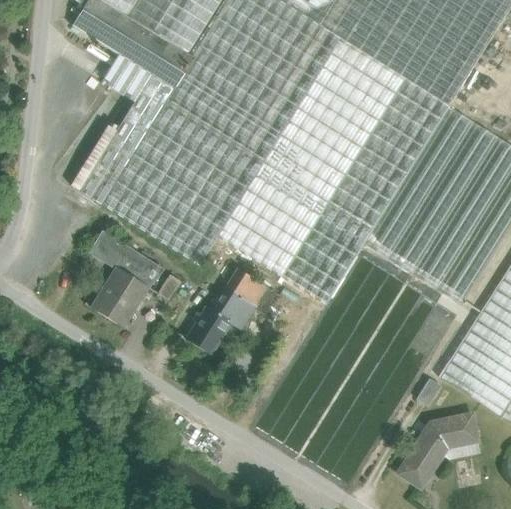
[(190,53),(105,0),(88,0),(73,24),(152,73),(177,89),(196,57),(190,53)]
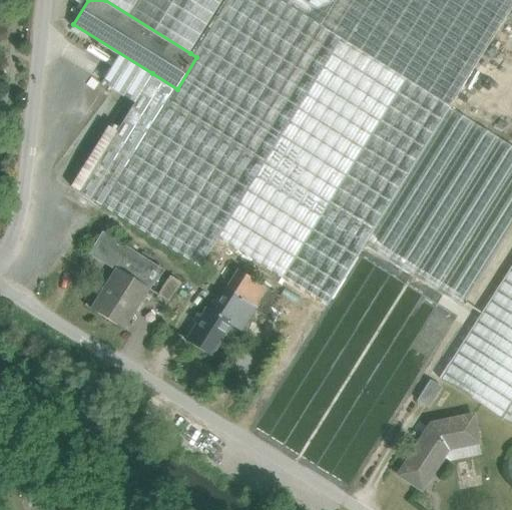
[(320,24),(282,0),(223,0),(190,53),(196,57),(177,89),(152,73),(80,189),(200,265),(218,235),(328,304),(364,245),(451,105),(450,105),(320,24)]
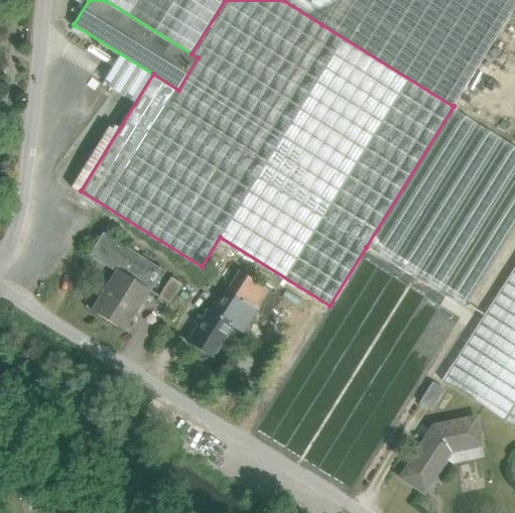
[(106,0),(191,53),(225,0),(106,0)]
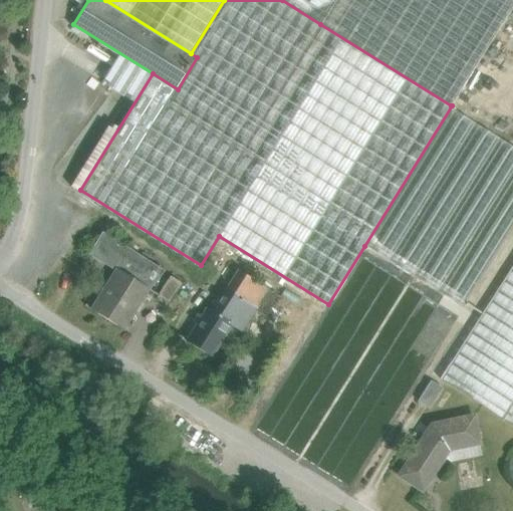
[(334,0),(320,24),(451,105),(512,5),(512,0),(334,0)]
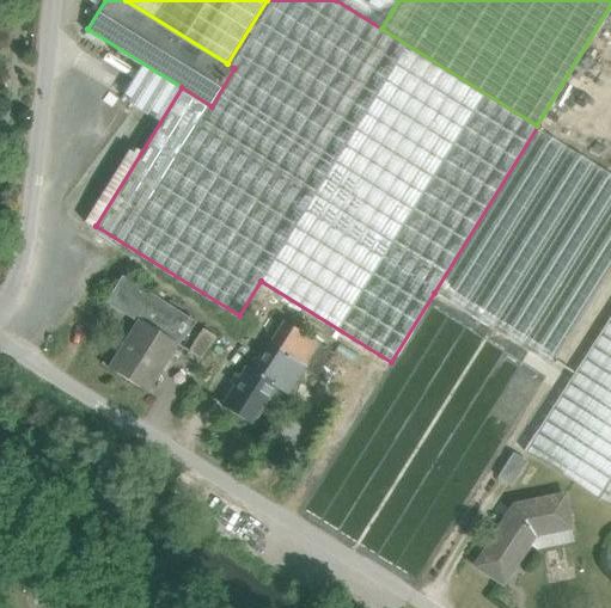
[(610,171),(538,126),(434,293),(553,363),(610,270),(610,171)]
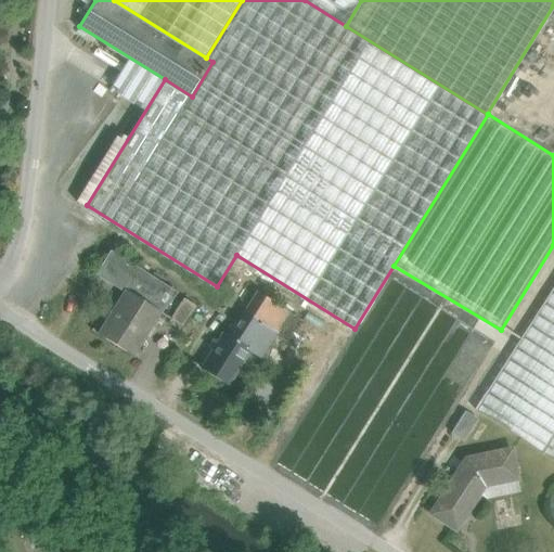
[(175,289),(113,251),(99,272),(128,290),(101,333),(133,354),(175,289)]
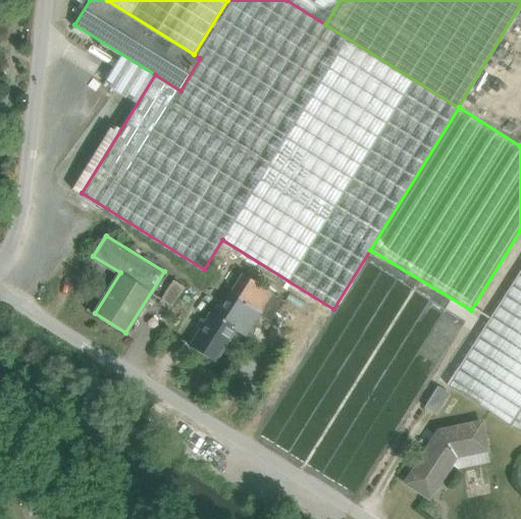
[(211,271),(224,277),(235,256),(221,250),(211,271)]
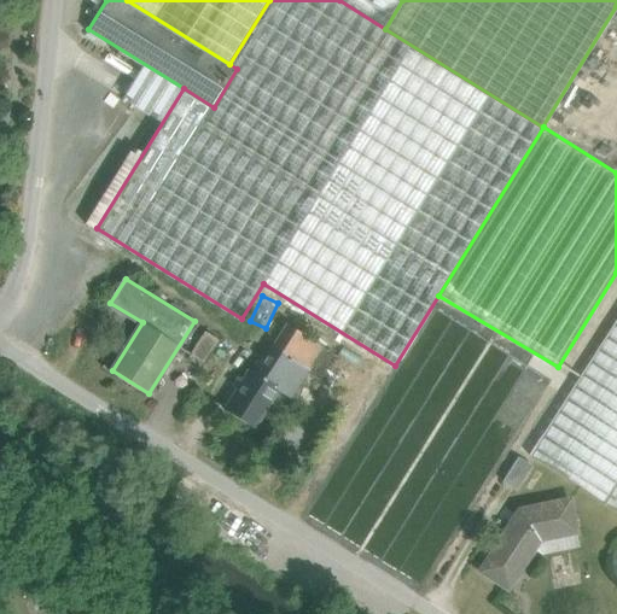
[(616,317),(530,452),(616,508),(616,317)]
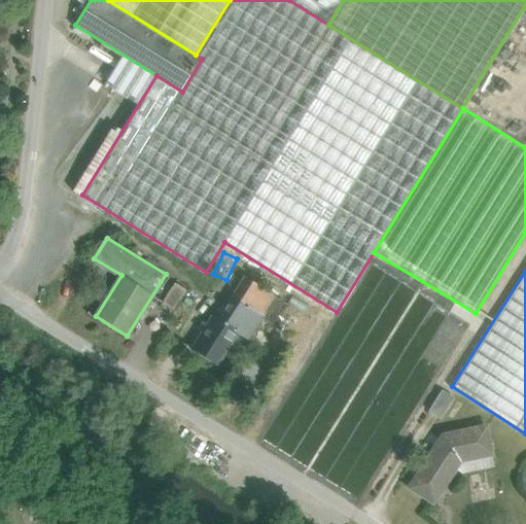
[(223,298),(193,347),(218,363),(239,332),(248,338),(276,294),(245,275),(229,301),(223,298)]
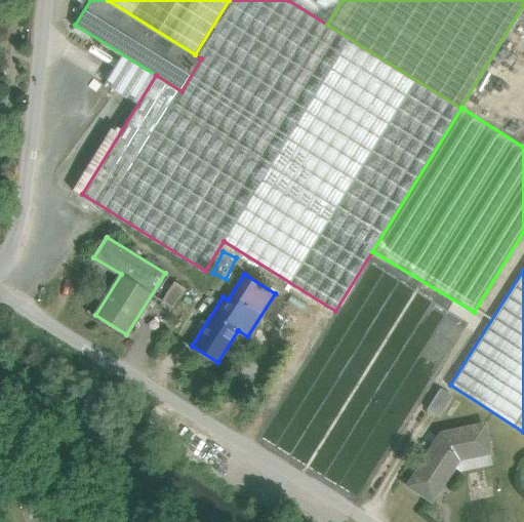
[(188,287),(175,280),(162,300),(174,309),(188,287)]
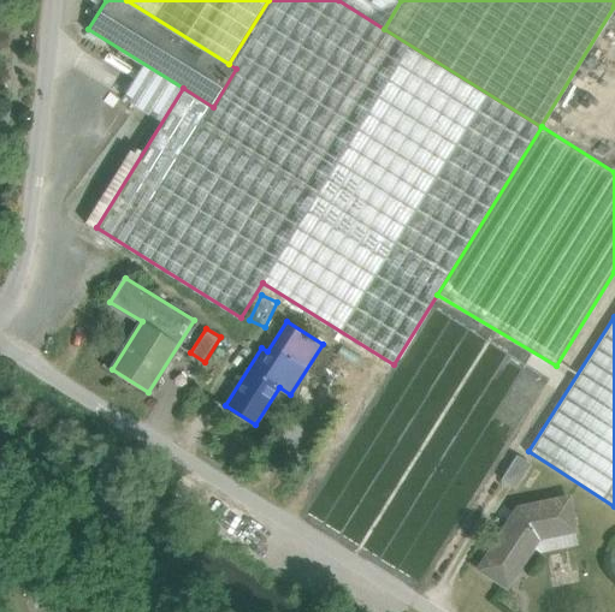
[(323,344),(290,394),(313,409),(346,358),(323,344)]
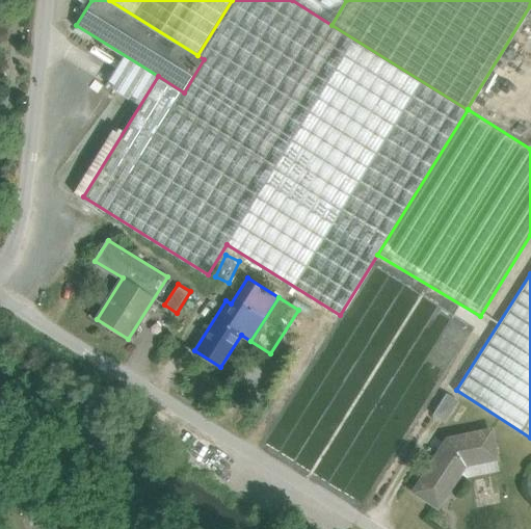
[(447,392),(433,414),(446,421),(458,400),(447,392)]
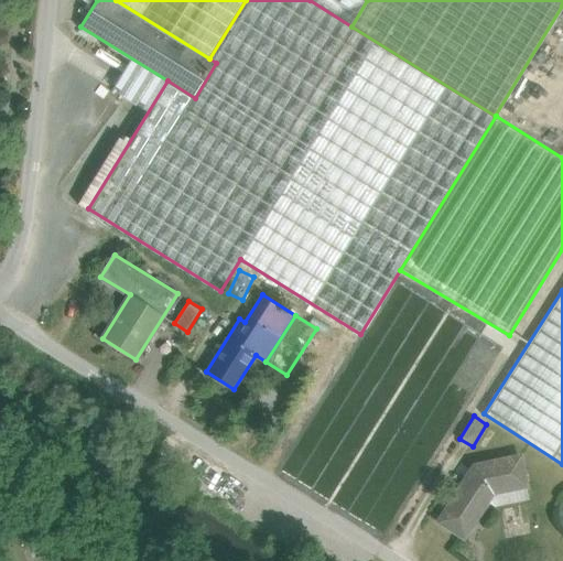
[(475,465),(442,517),(465,532),(494,489),(527,483),(520,455),(475,465)]
